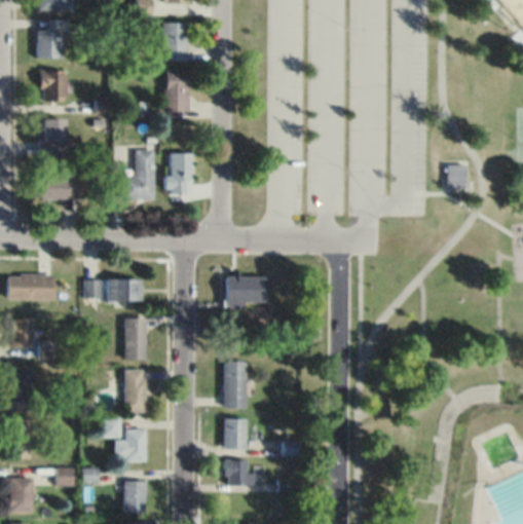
[(72,11),(72,0),(38,0),(39,11),(72,11)]
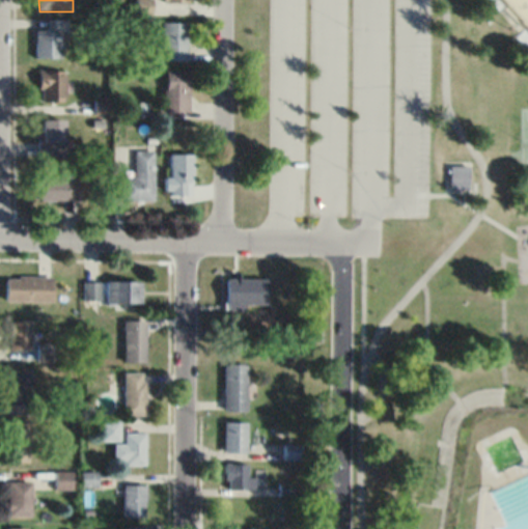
[(36,59),(62,59),(62,38),(68,38),(68,20),(49,20),(49,30),(36,30),(36,59)]
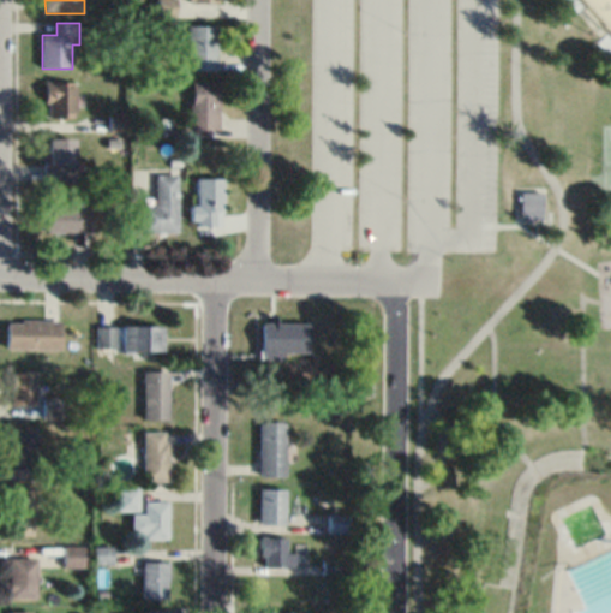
[(190,71),(219,71),(219,27),(190,27),(190,71)]
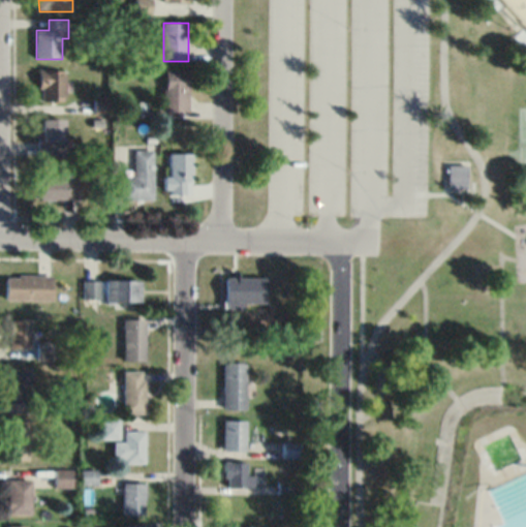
[(67,102),(67,70),(42,70),(42,102),(67,102)]
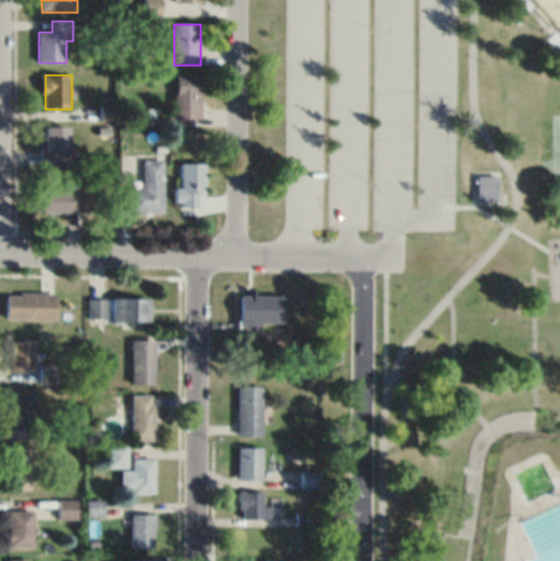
[(204,119),(204,75),(178,75),(178,119),(204,119)]
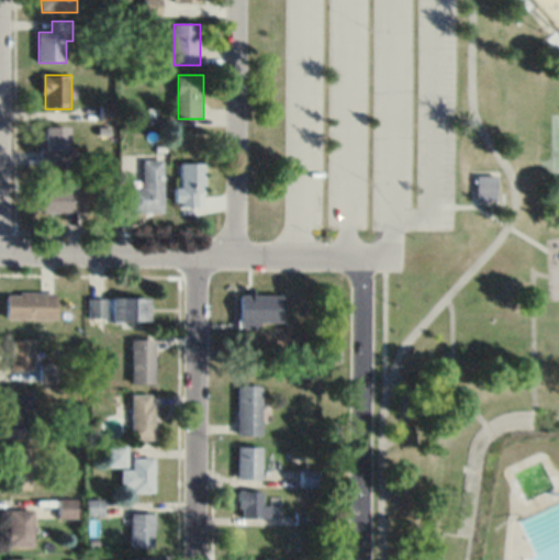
[(71,167),(71,126),(43,126),(43,167),(71,167)]
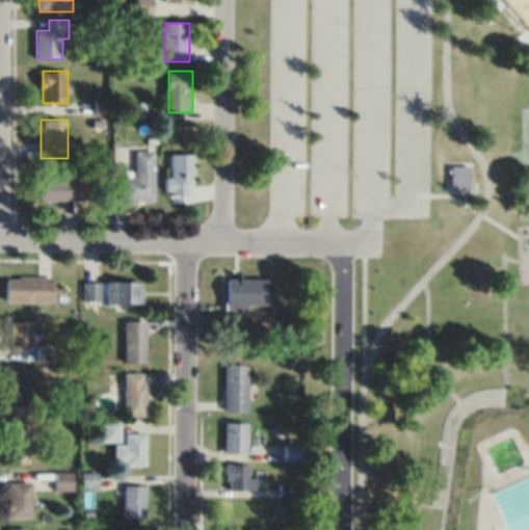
[(156,153),(137,153),(137,179),(124,179),(124,202),(156,202),(156,153)]
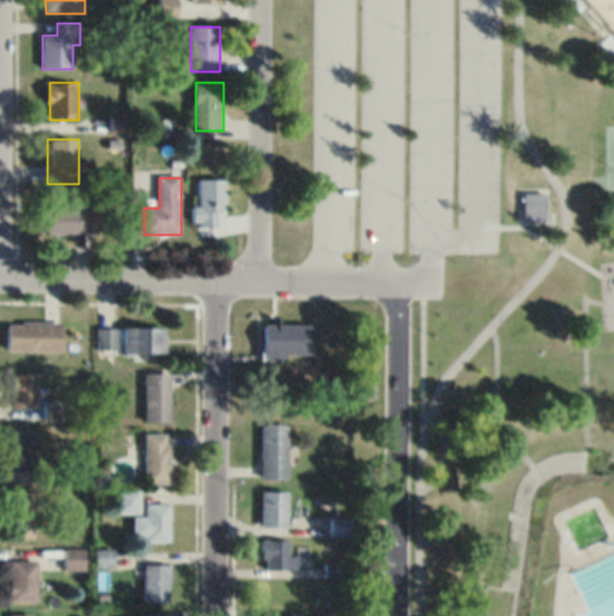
[(227,180),(198,180),(198,228),(227,228),(227,180)]
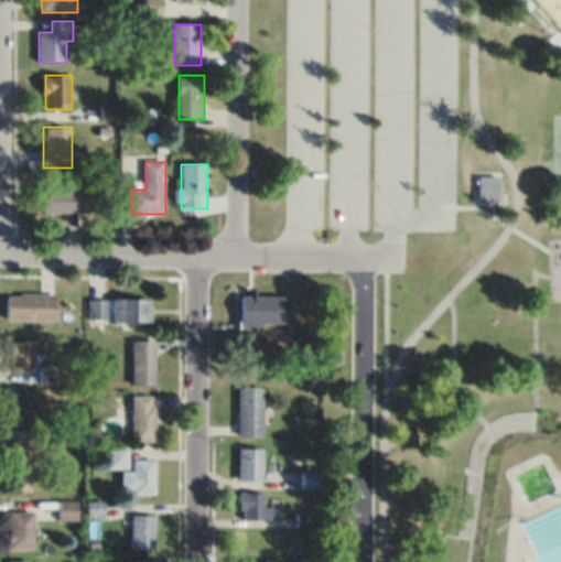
[(500,177),(482,177),(482,202),(500,202),(500,177)]
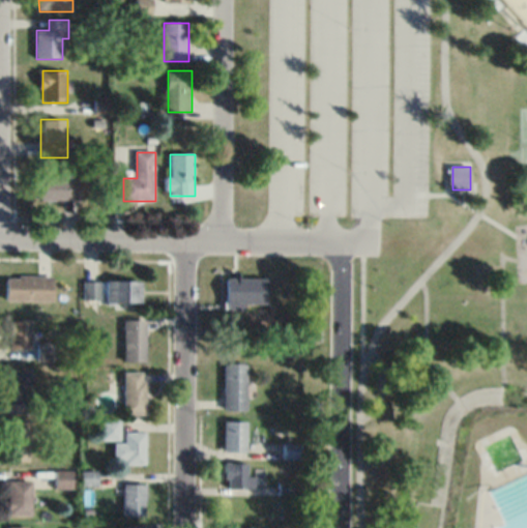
[(81,201),(81,179),(40,179),(40,201),(81,201)]
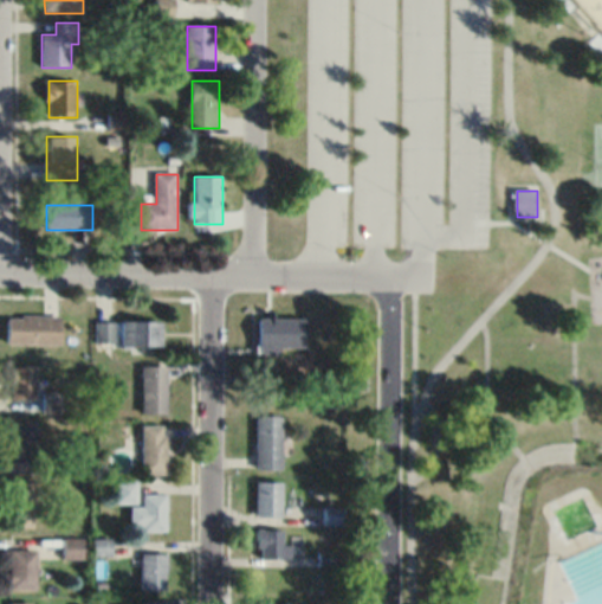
[(62,346),(62,317),(7,317),(7,346),(62,346)]
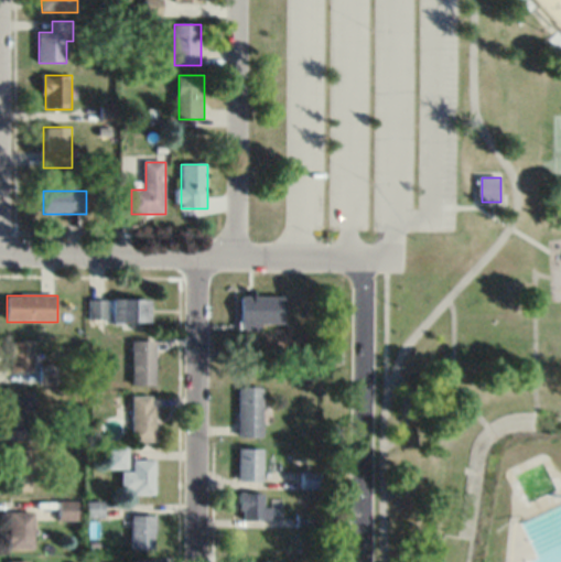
[(287,325),(287,295),(243,295),(243,325),(287,325)]
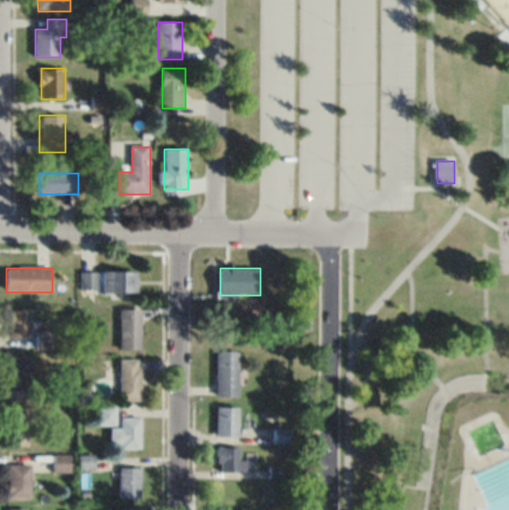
[(138,293),(138,272),(81,272),(81,293),(138,293)]
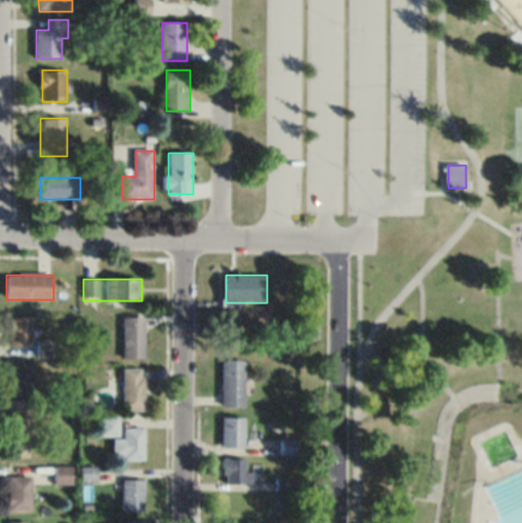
[(32,347),(32,318),(9,318),(9,347),(32,347)]
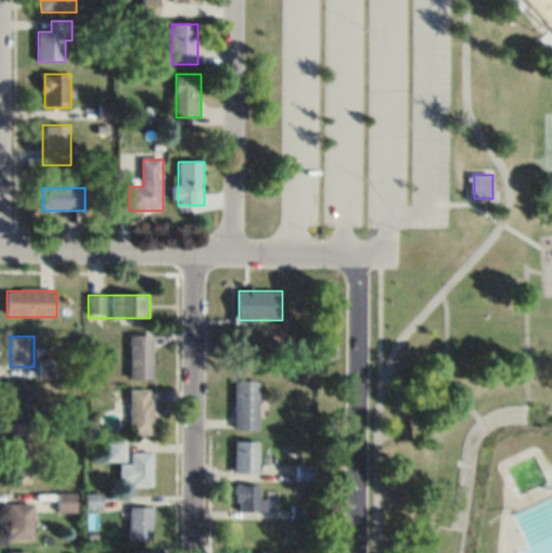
[(132,336),(132,380),(155,380),(155,336),(132,336)]
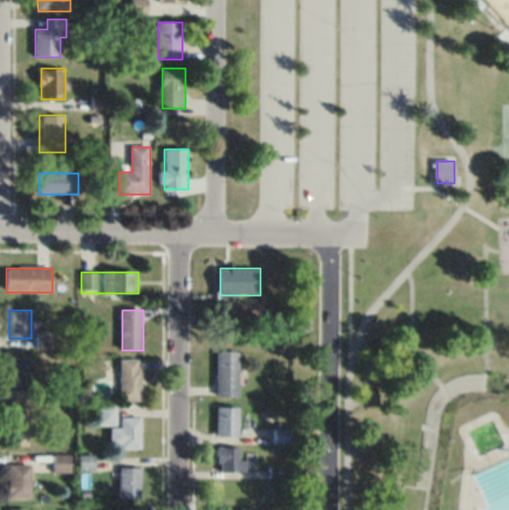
[(55,349),(55,332),(37,332),(37,349),(55,349)]
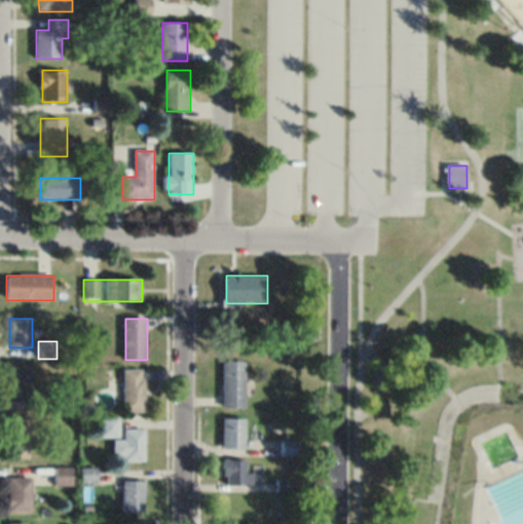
[(224,362),(224,408),(247,408),(247,362),(224,362)]
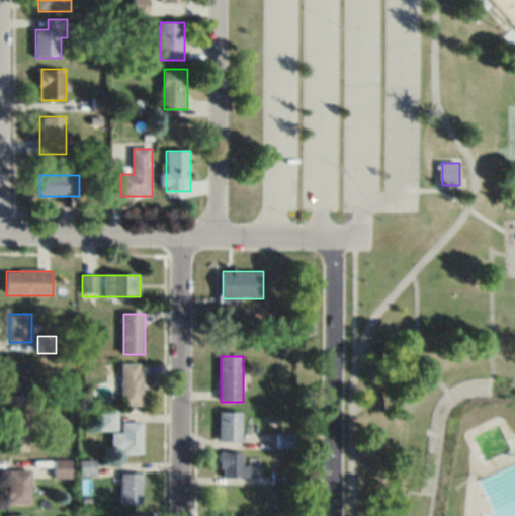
[(31,362),(11,362),(11,404),(31,404),(31,362)]
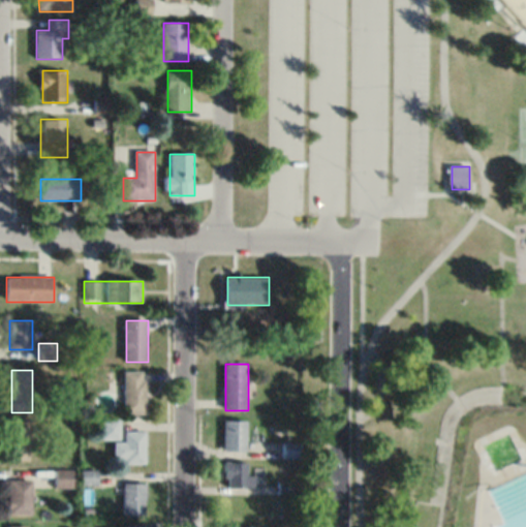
[(125,372),(125,415),(147,415),(147,372),(125,372)]
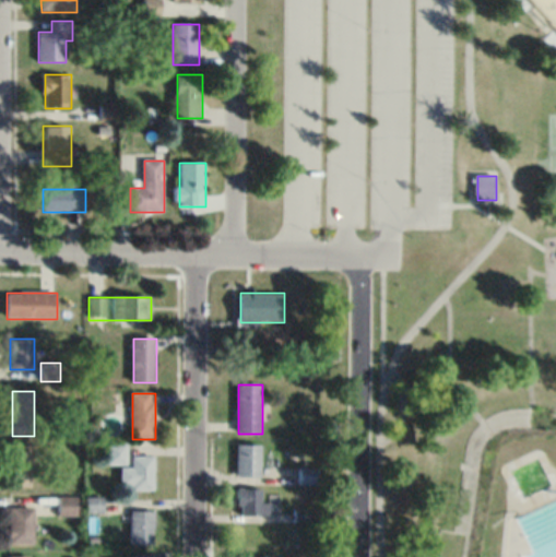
[(263,477),(263,445),(238,445),(238,477),(263,477)]
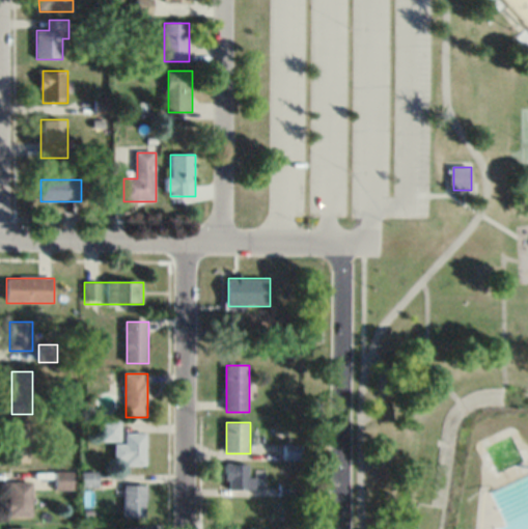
[(30,463),(30,423),(9,423),(9,463),(30,463)]
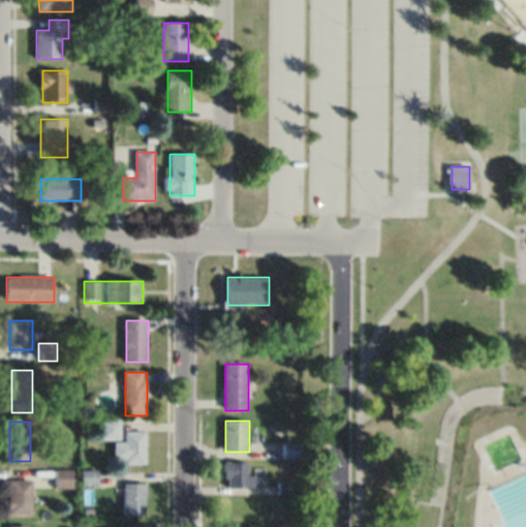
[(147,432),(125,432),(125,443),(115,443),(115,464),(147,464),(147,432)]
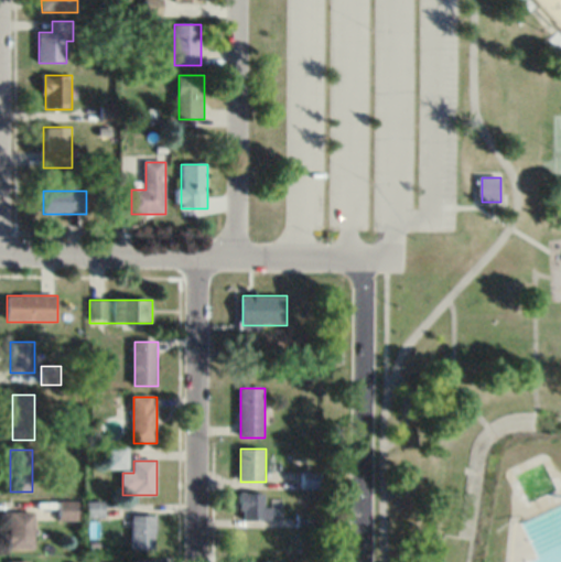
[(304,490),(324,490),(324,473),(304,473),(304,490)]
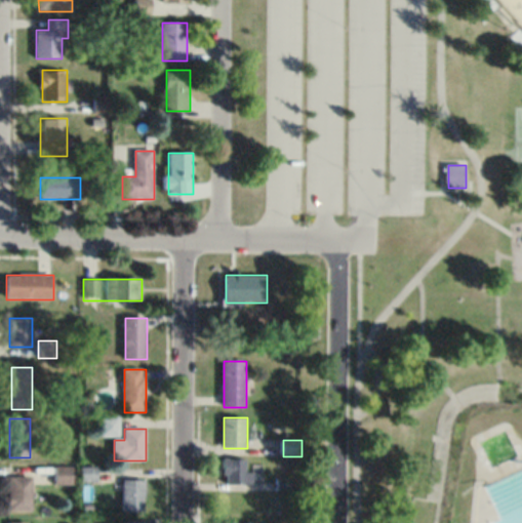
[(257,484),(257,473),(248,473),(248,458),(227,458),(227,484),(257,484)]
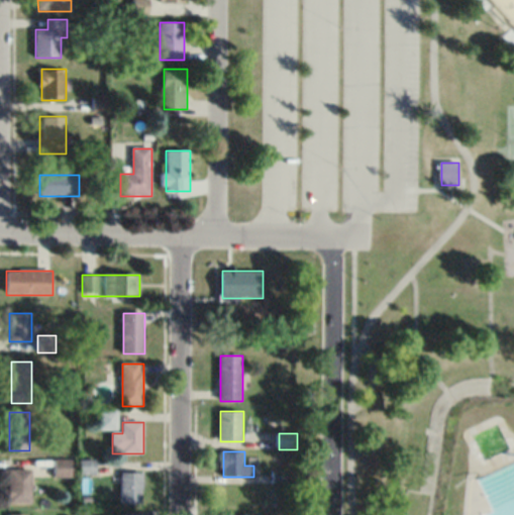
[(57,478),(73,478),(73,459),(57,459),(57,478)]
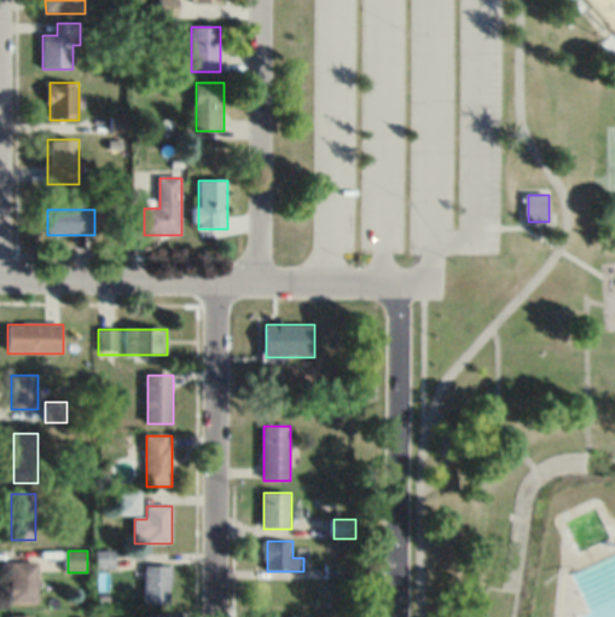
[(41,564),(12,564),(12,604),(41,604),(41,564)]
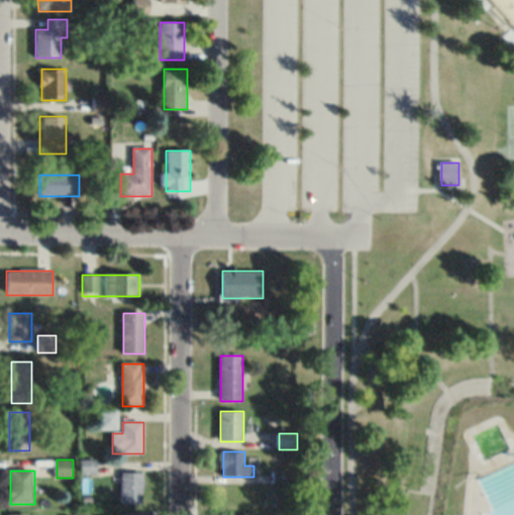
[(122,504),(144,504),(144,473),(122,473),(122,504)]
